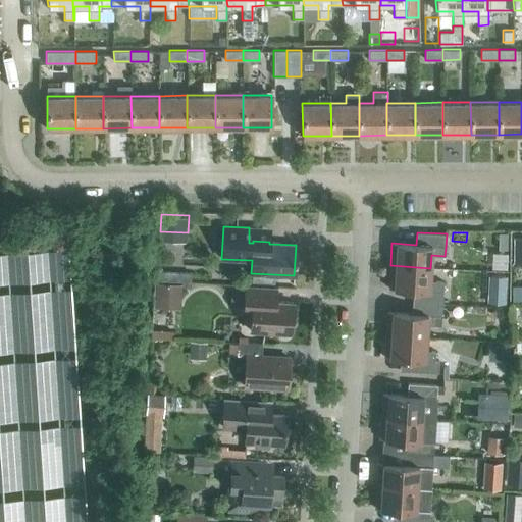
[(507,250),(508,233),(499,232),(498,249),(507,250)]
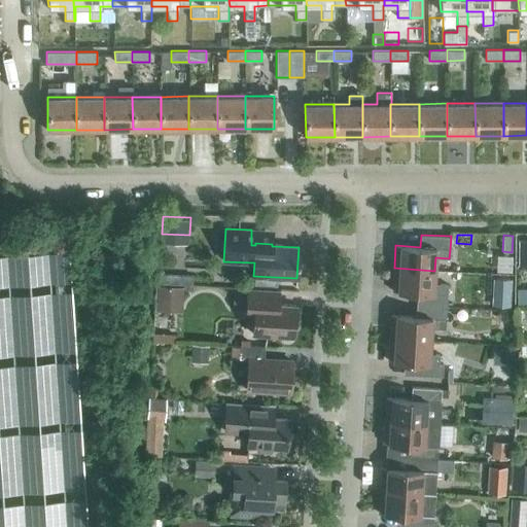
[(517,265),(526,264),(526,239),(517,240),(517,265)]
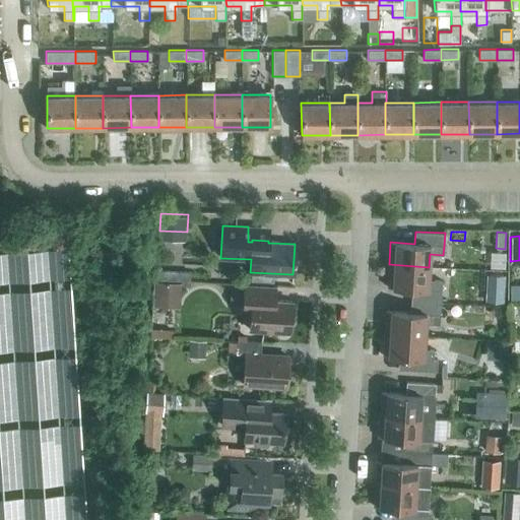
[(0,255),(0,283),(67,280),(65,251),(0,255)]
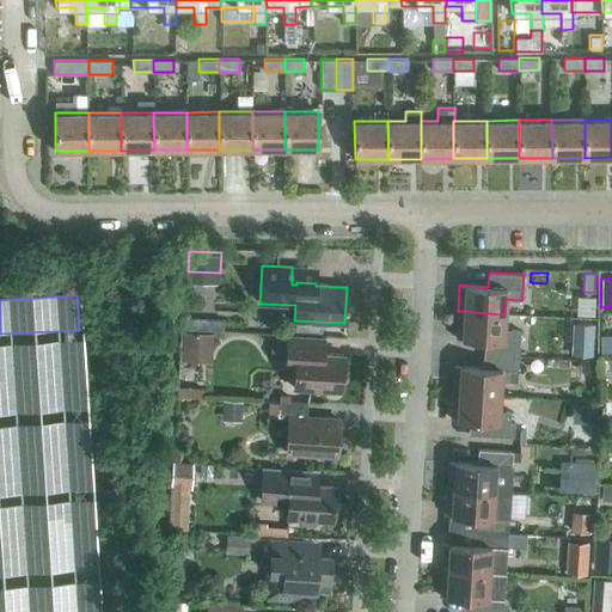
[(503,340),(505,314),(458,311),(456,337),(484,340),(483,354),(519,355),(519,341),(503,340)]
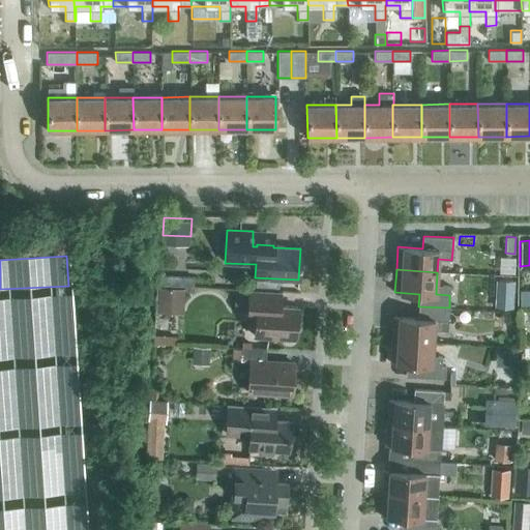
[(513,281),(496,280),(495,305),(512,306),(513,281)]
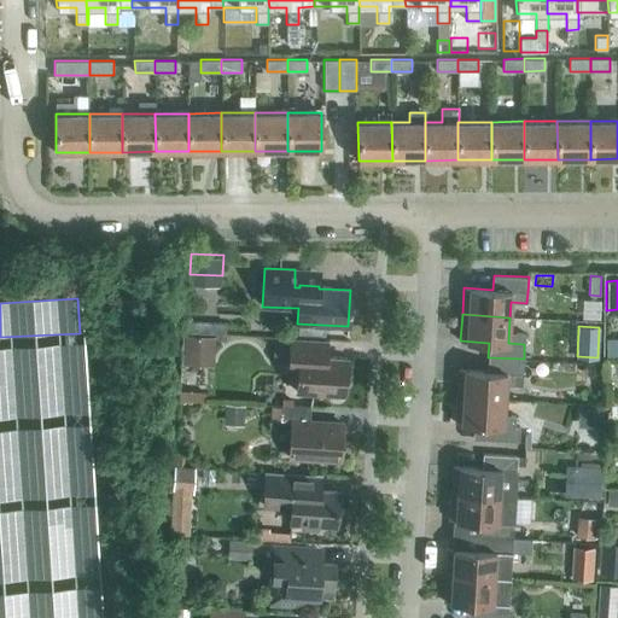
[(214,356),(215,334),(186,332),(185,354),(214,356)]
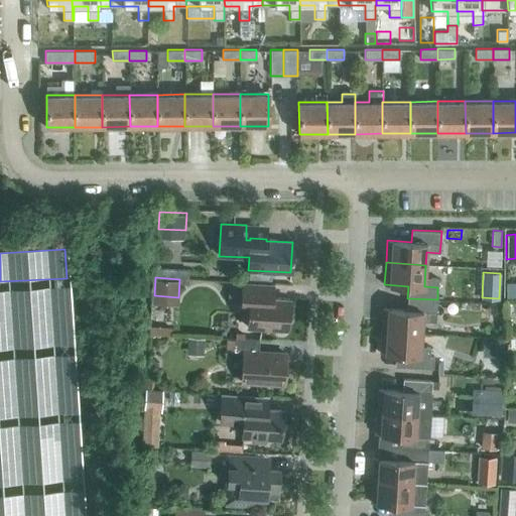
[(287,329),(289,298),(273,297),(274,283),(242,281),(242,287),(229,286),(228,300),(249,301),(247,327),(287,329)]
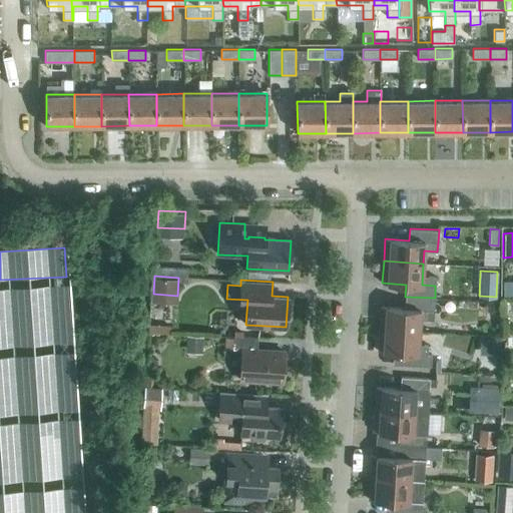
[(512,296),(512,283),(503,283),(503,297),(512,296)]
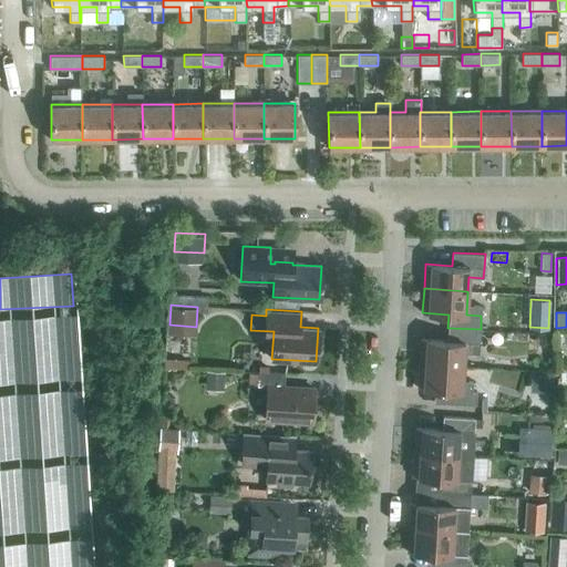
[(0,320),(0,383),(79,379),(74,316),(0,320)]
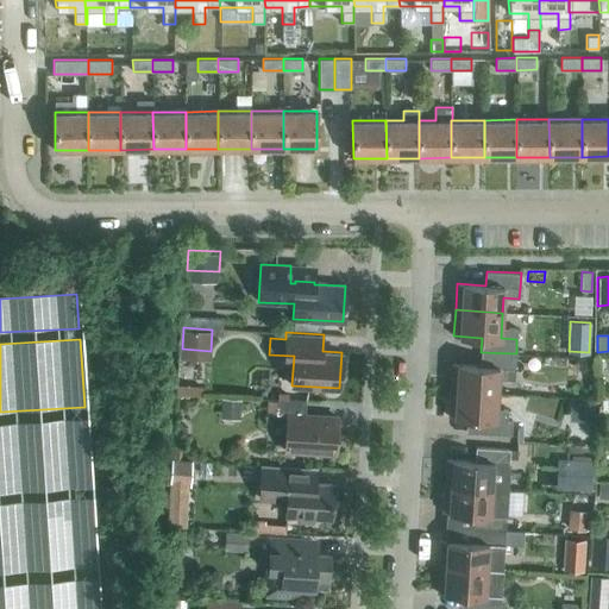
[(514,380),(516,353),(481,352),(481,365),(452,364),(450,390),(497,394),(498,378),(514,380)]
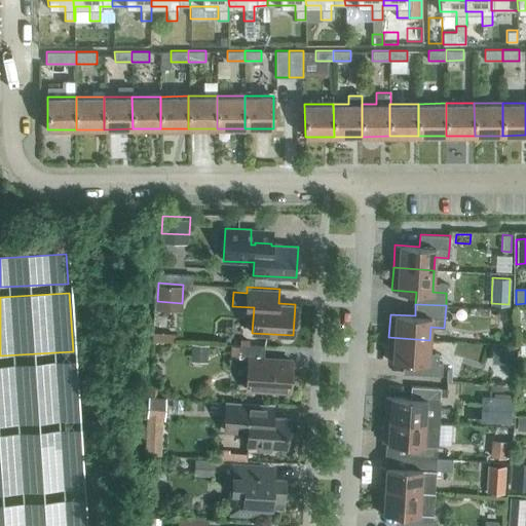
[(428,352),(429,340),(388,337),(387,360),(412,362),(411,374),(441,375),(442,363),(438,363),(439,353),(428,352)]
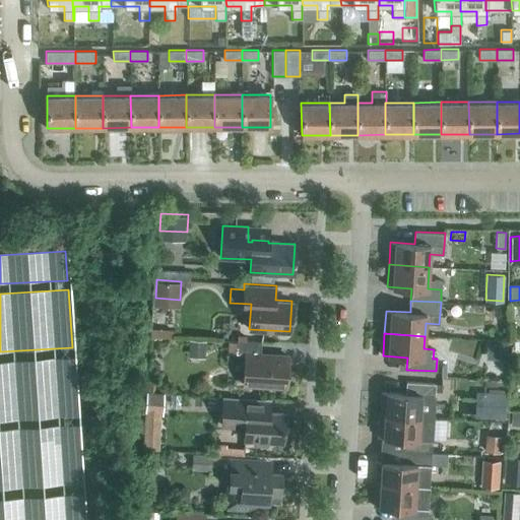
[(205,352),(206,339),(190,338),(189,351),(205,352)]
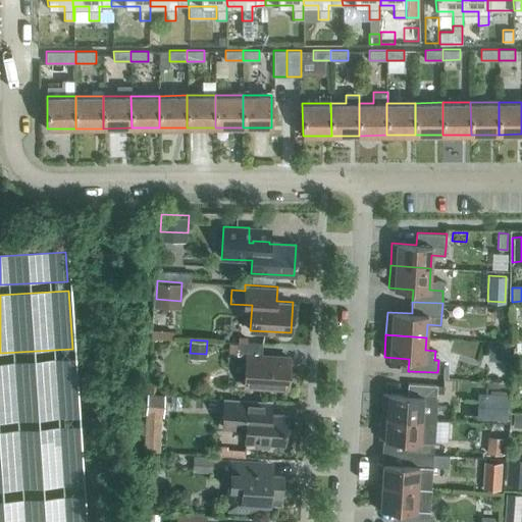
[(288,388),(290,358),(261,356),(262,343),(238,342),(237,355),(246,355),(244,385),(288,388)]
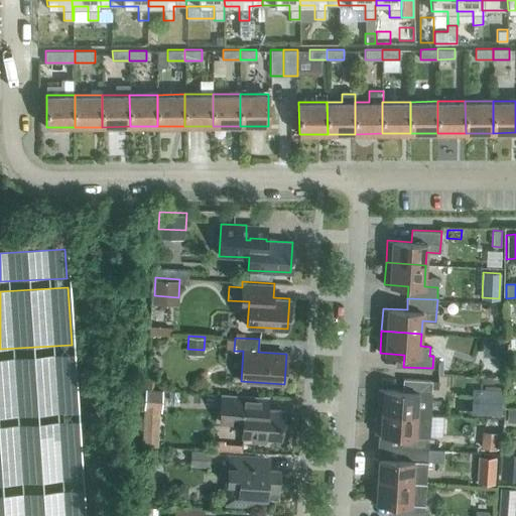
[(503,341),(483,341),(483,358),(503,358),(503,341)]
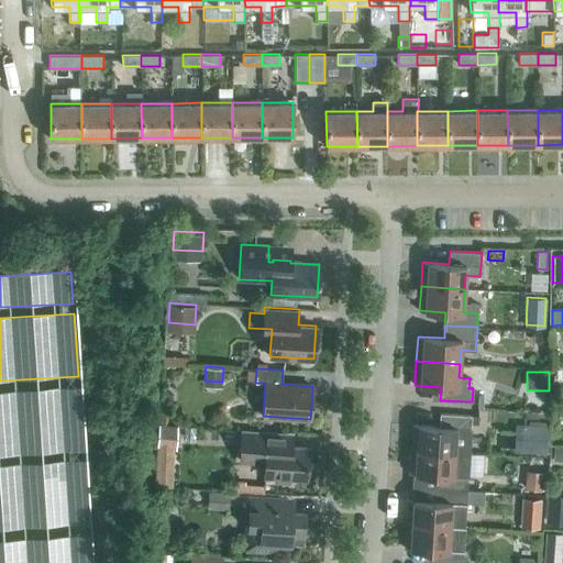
[(0,390),(0,454),(83,450),(79,386),(0,390)]
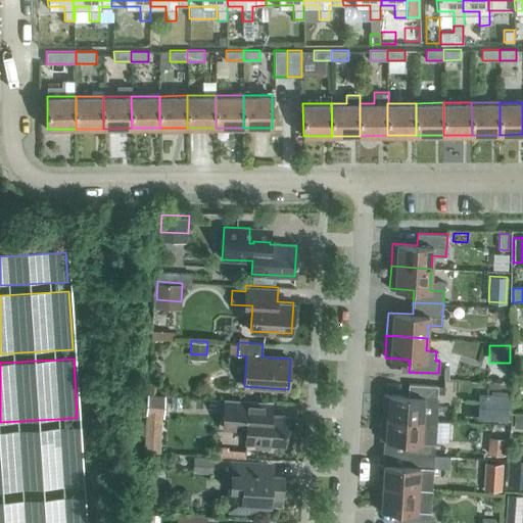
[(436,421),(437,398),(438,385),(409,384),(408,396),(383,394),(381,417),(436,421)]
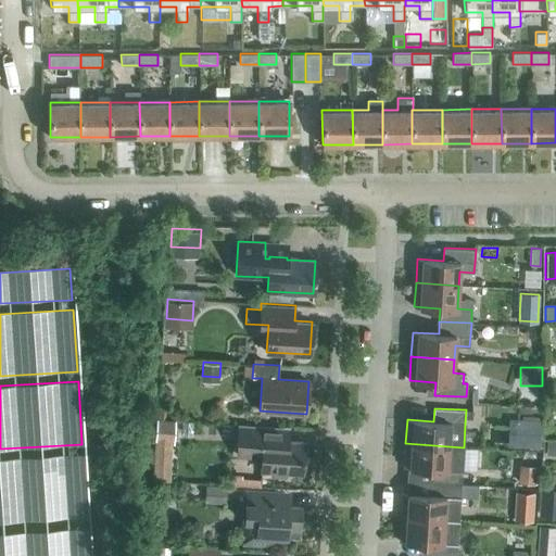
[(518,419),(517,445),(541,446),(542,420),(518,419)]
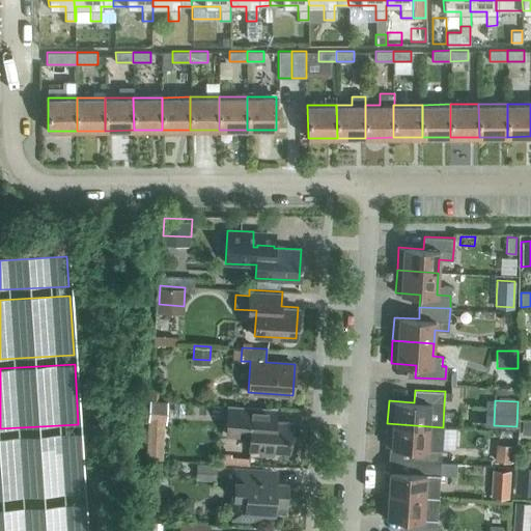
[(165,421),(166,404),(149,403),(148,420),(165,421)]
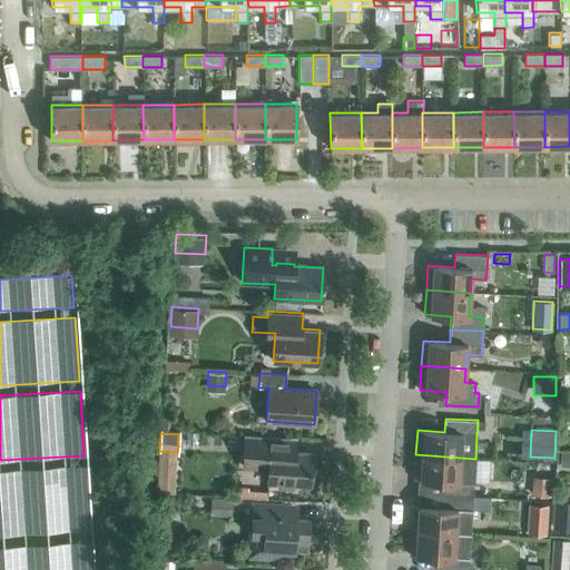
[(310,484),(312,453),(286,451),(287,438),(243,434),(241,469),(268,470),(267,482),(277,482),(277,489),(293,490),(294,483),(310,484)]
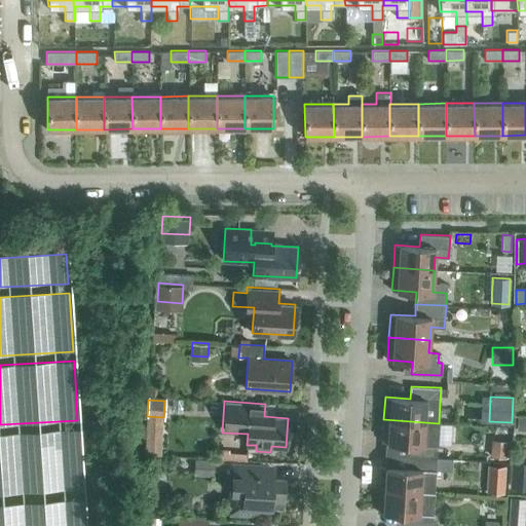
[(516,428),(525,427),(525,415),(516,416),(516,428)]
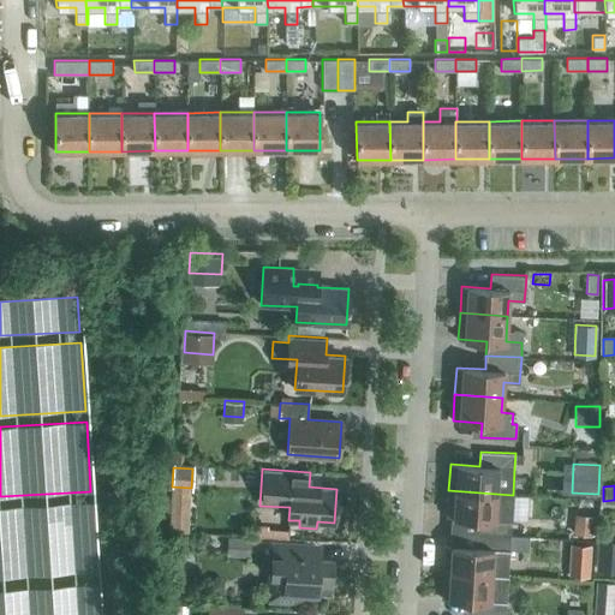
[(168,530),(187,531),(191,488),(172,487),(168,530)]
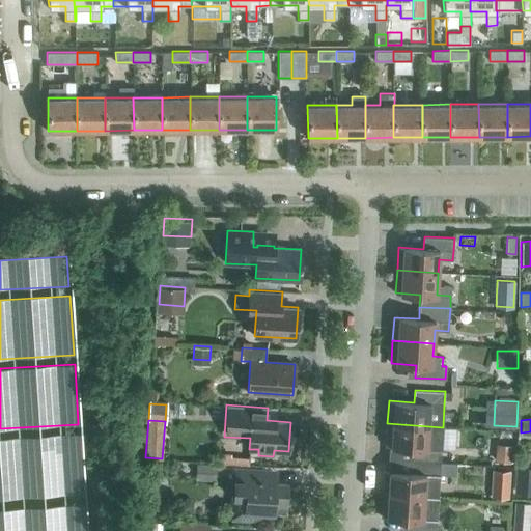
[(440,463),(442,438),(443,427),(387,423),(386,446),(411,448),(410,460),(440,463)]
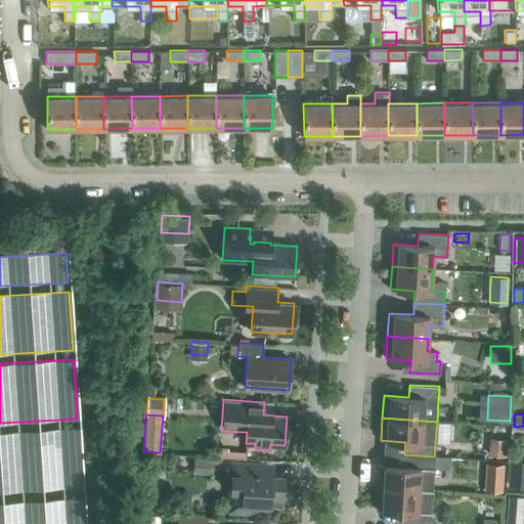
[(0,433),(0,491),(81,487),(78,429),(0,433)]
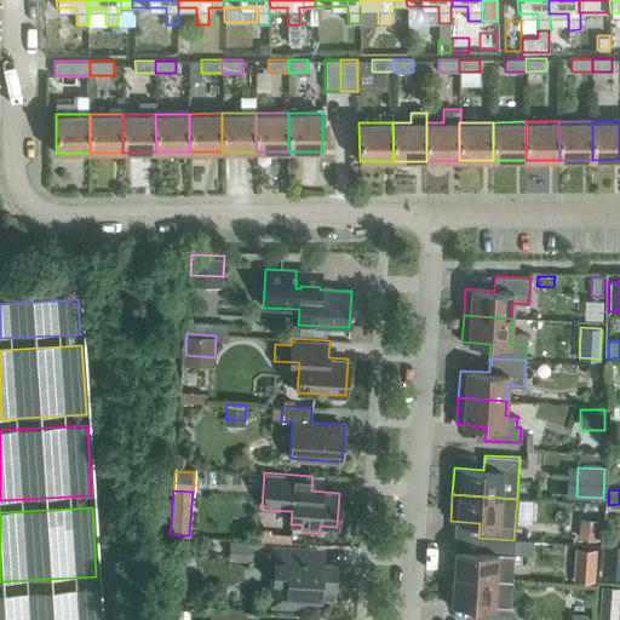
[(579,538),(600,540),(602,520),(581,517),(579,538)]
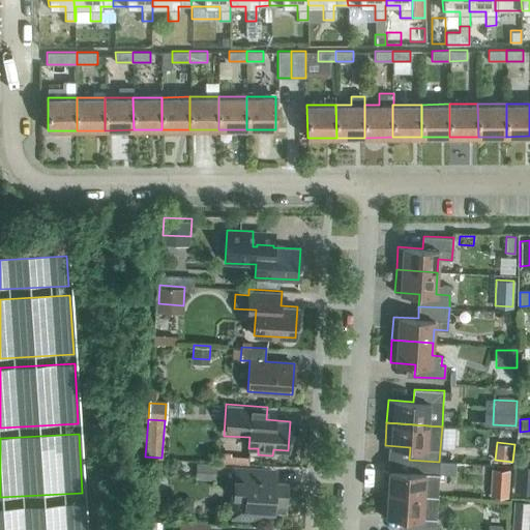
[(437,496),(439,462),(409,460),(409,471),(384,470),(382,493),(437,496)]
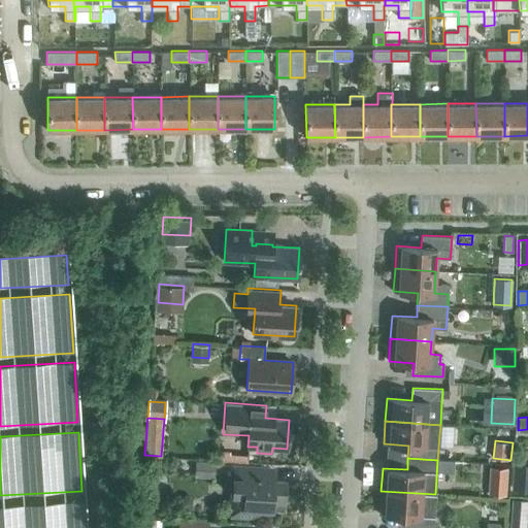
[(195,472),(216,474),(216,462),(195,461),(195,472)]
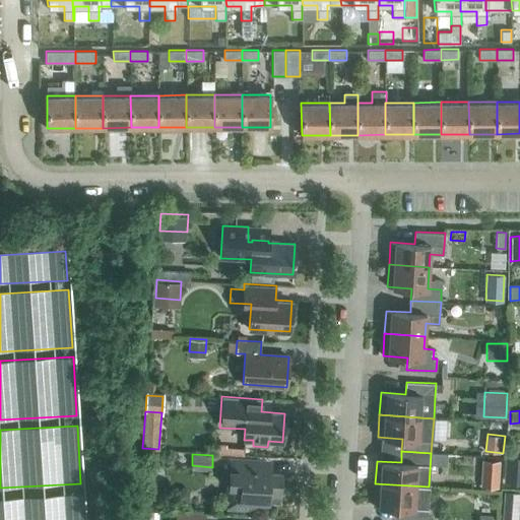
[(519,457),(509,456),(507,482),(519,483),(519,457)]
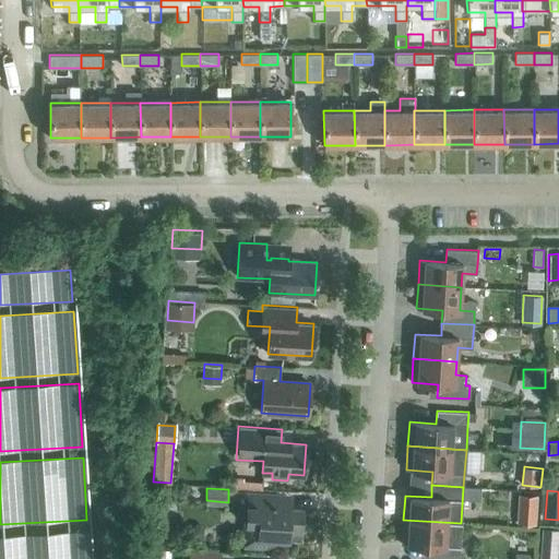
[(275,538),(300,540),(301,510),(275,508),(275,495),(240,492),(239,507),(249,507),(247,546),(274,547),(275,538)]
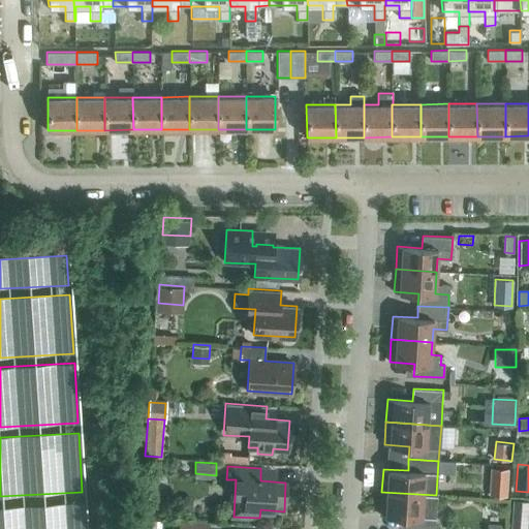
[(508,495),(509,468),(492,467),(491,494),(508,495)]
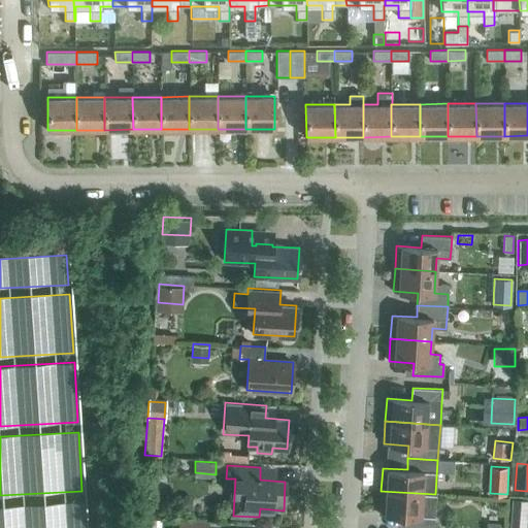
[(407,527),(433,527),(435,507),(435,494),(381,491),(380,514),(404,516),(403,527),(407,527)]
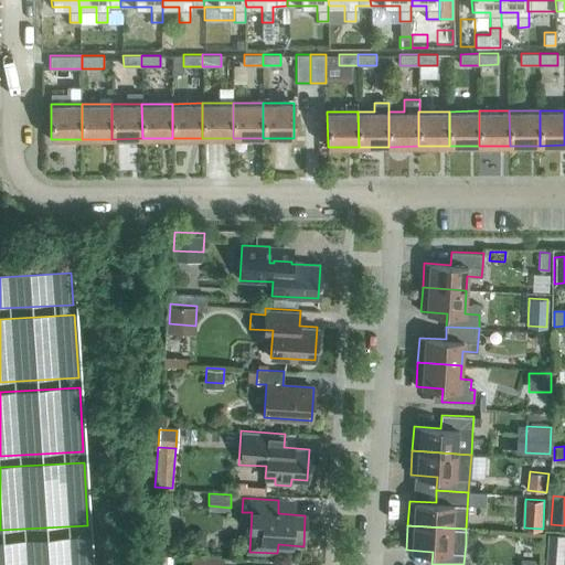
[(544,563),(562,564),(563,535),(546,534),(544,563)]
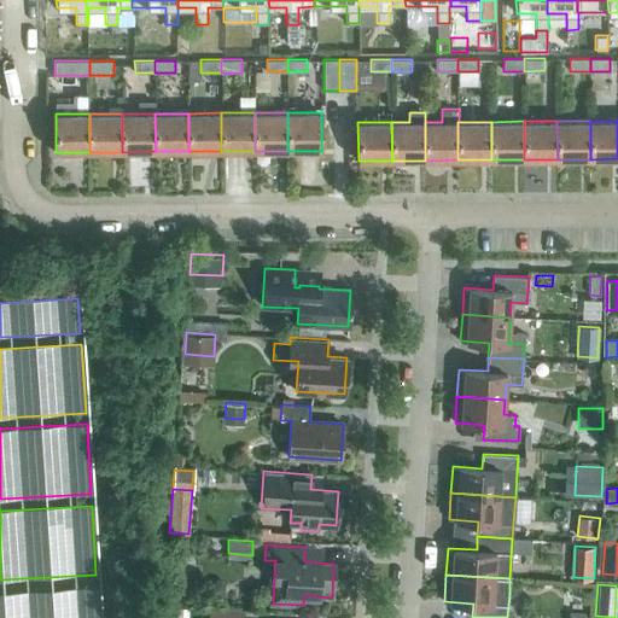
[(0,592),(0,617),(97,617),(95,587),(0,592)]
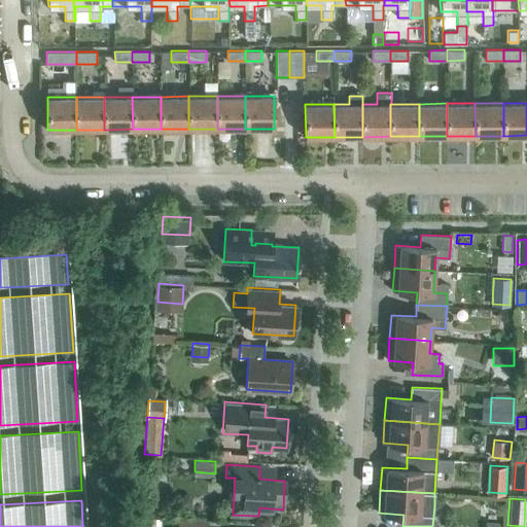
[(161,519),(151,518),(151,526),(161,526),(161,519)]
